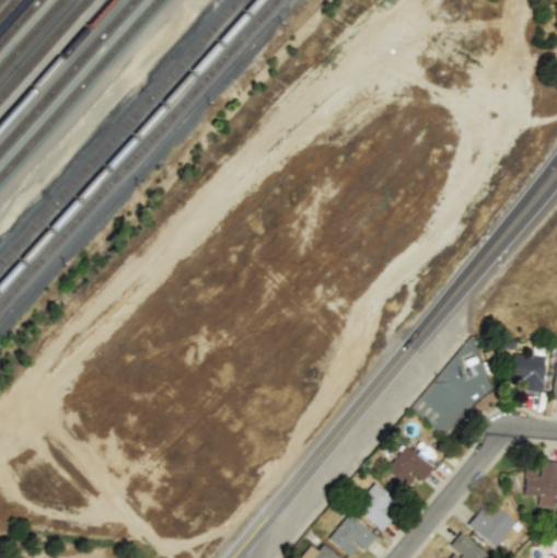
[(544,393),(544,357),(512,356),(511,380),(521,380),(521,392),(544,393)]
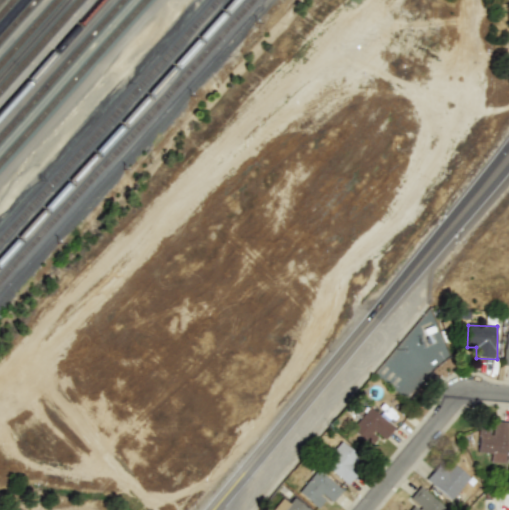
[(428,330),(437,327),(439,333),(430,337),(428,330)]
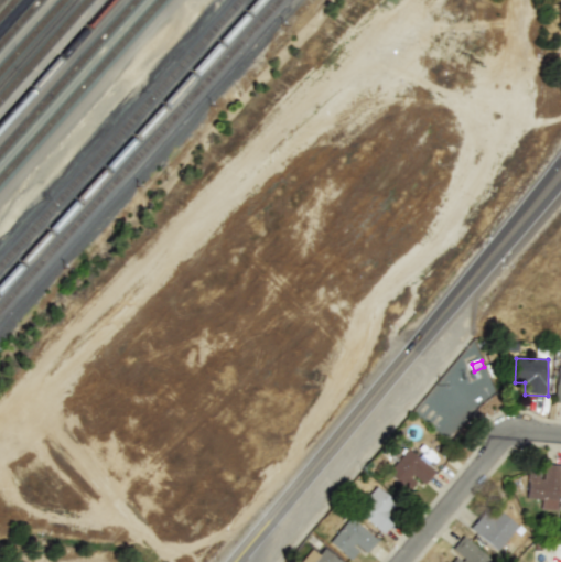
[(413,482),(424,489),(438,471),(408,449),(388,474),(408,489),(413,482)]
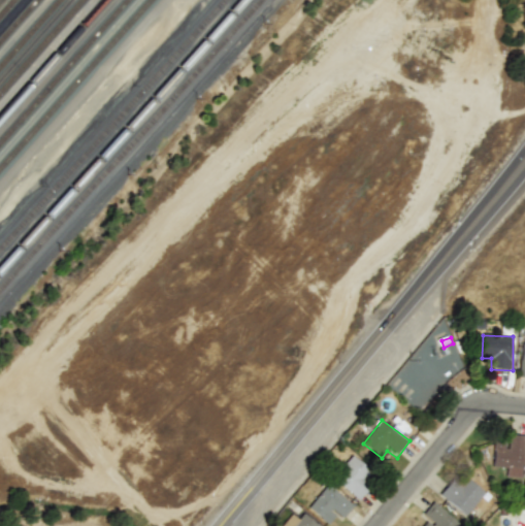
[(502,478),(522,480),(524,458),(524,436),(506,435),(505,445),(495,444),(493,466),(503,466),(502,478)]
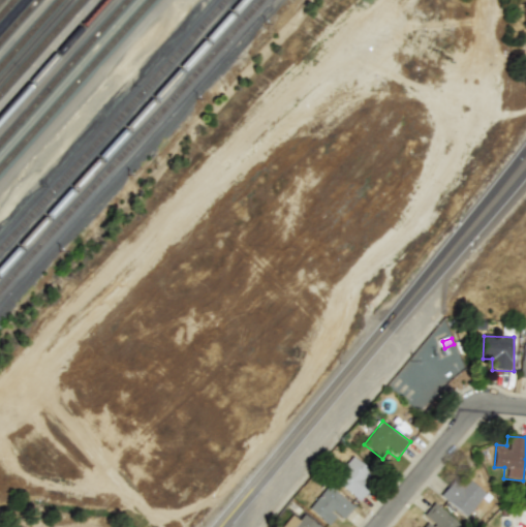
[(373,471),(354,457),(335,481),(362,503),(368,495),(363,490),(367,485),(364,483),(373,471)]
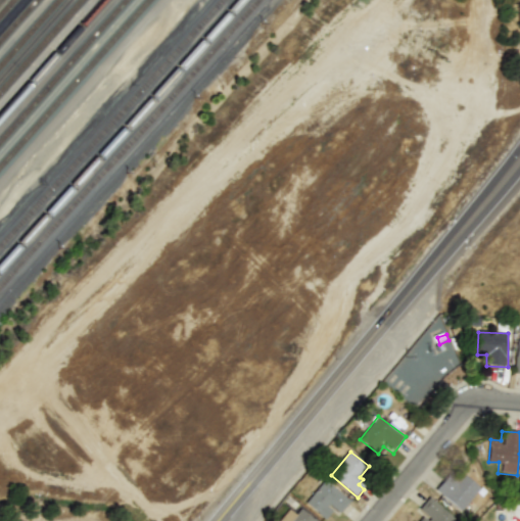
[(458,481),(451,475),(436,490),(462,513),(482,490),(464,474),(458,481)]
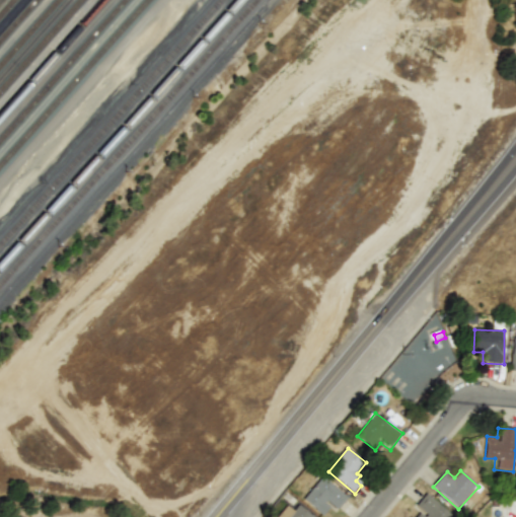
[(303,501),(321,516),(328,508),(337,514),(350,499),(323,476),(303,501)]
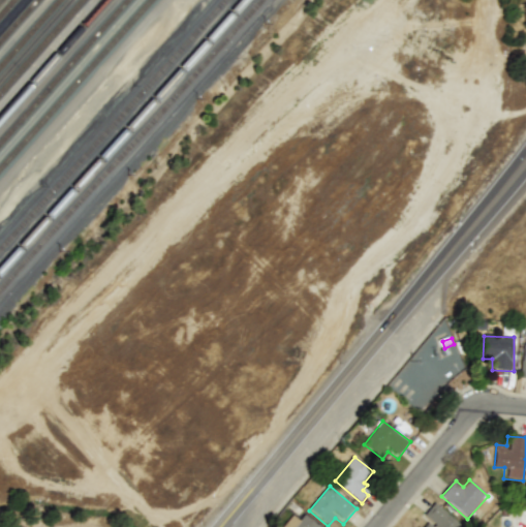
[(430,526),(462,526),(436,503),(422,519),(430,526)]
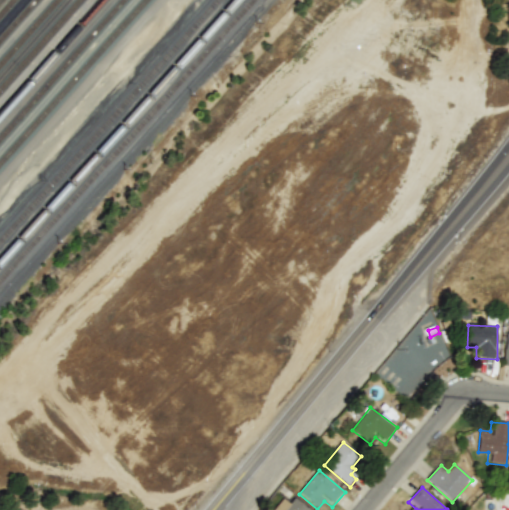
[(291,506),(283,500),(275,509),(310,509),(296,499),(291,506)]
